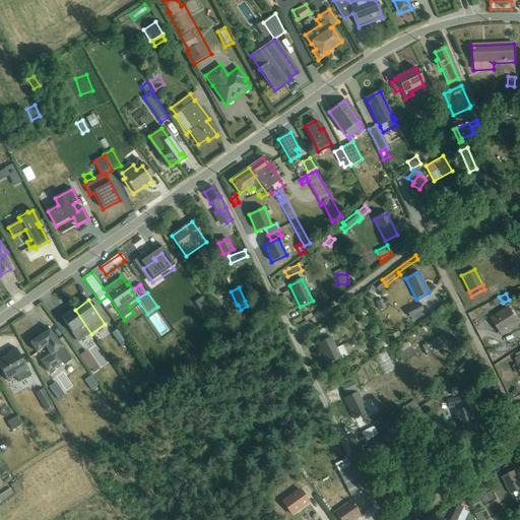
[(418,303),(404,310),(409,318),(423,311),(418,303)]
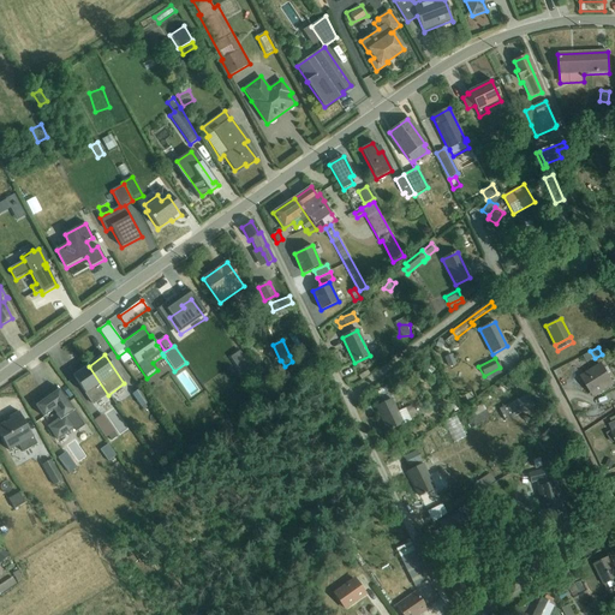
[(593,398),(614,384),(601,363),(580,376),(593,398)]
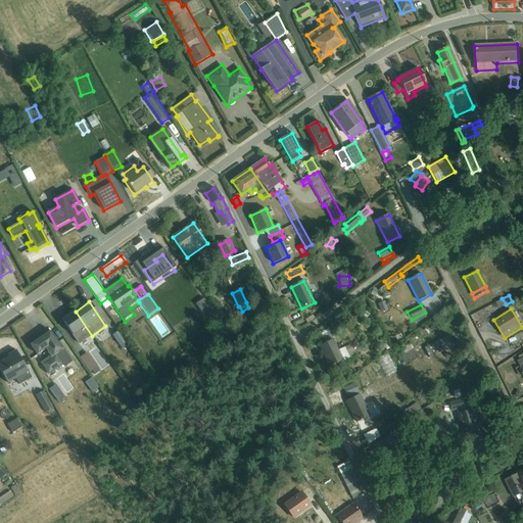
[(79,345),(92,336),(76,312),(62,321),(79,345)]
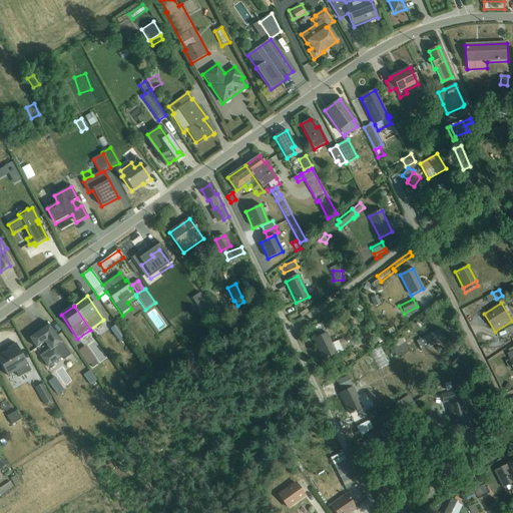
[(49,350),(39,356),(47,367),(61,358),(63,360),(70,355),(49,325),(48,326),(47,324),(36,332),(37,334),(29,339),(36,349),(44,343),(49,350)]
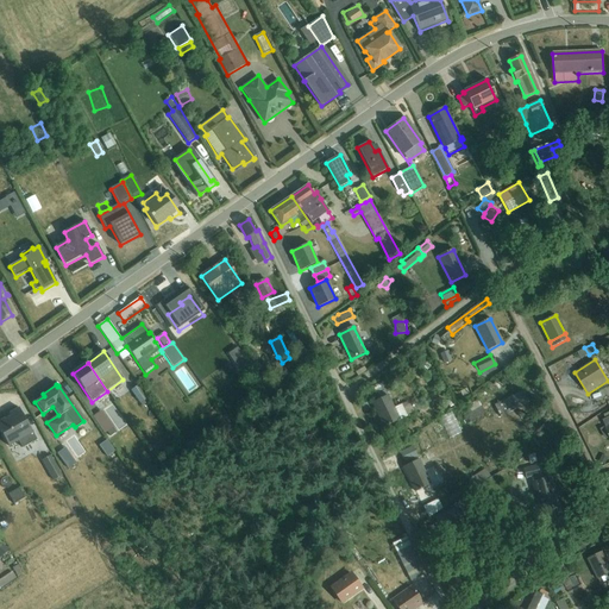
[(138,385),(131,391),(140,405),(148,399),(138,385)]
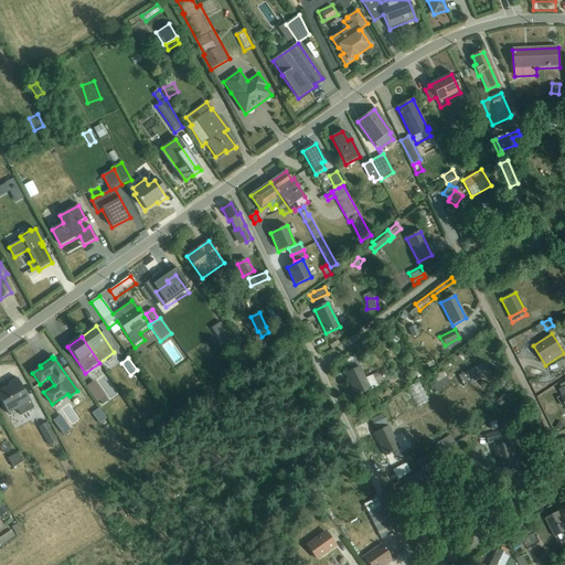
[(464,387),(489,374),(483,363),(458,376),(464,387)]
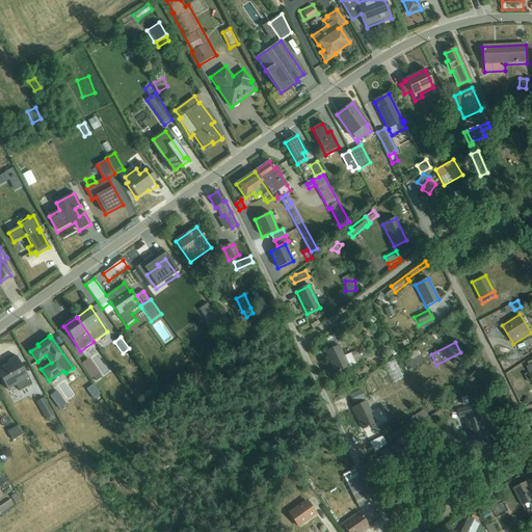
[(353,365),(350,356),(344,358),(338,346),(325,352),(336,374),(349,368),(349,367),(353,365)]
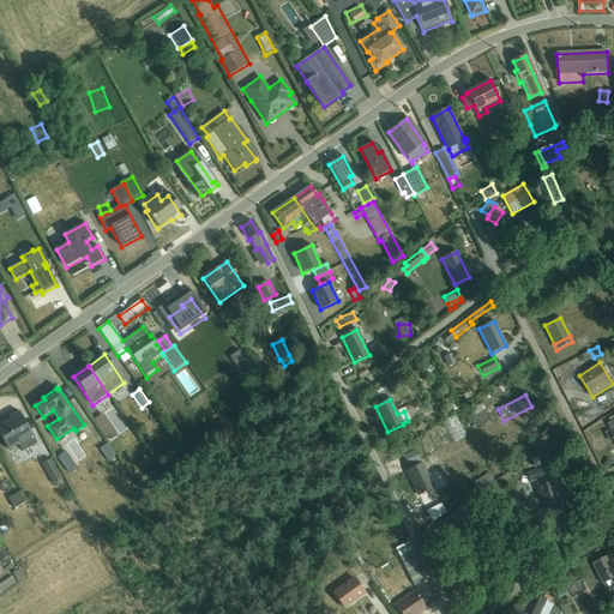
[(481,403),(469,410),(474,417),(485,409),(481,403)]
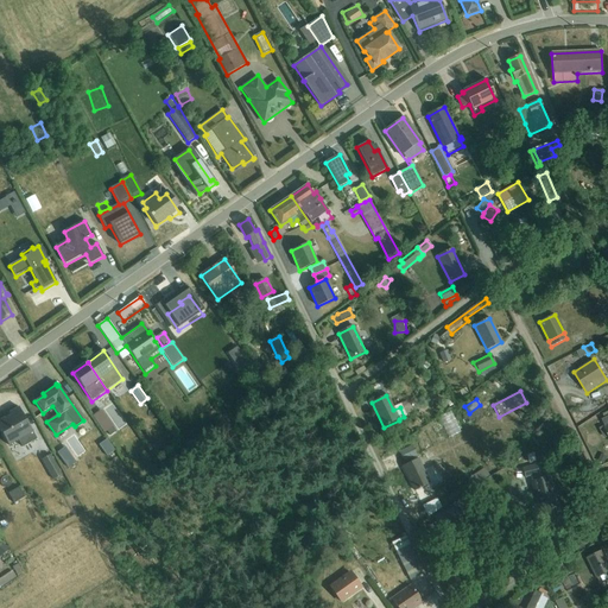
[(18,441),(23,448),(37,439),(19,409),(10,413),(11,416),(5,419),(4,419),(0,420),(0,431),(10,447),(18,441)]
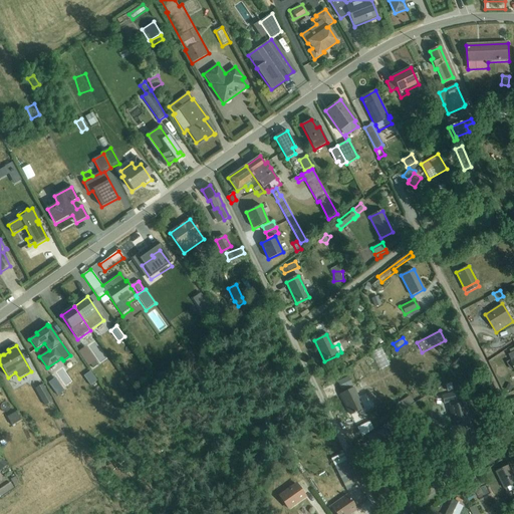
[(85,347),(78,352),(91,370),(98,366),(85,347)]
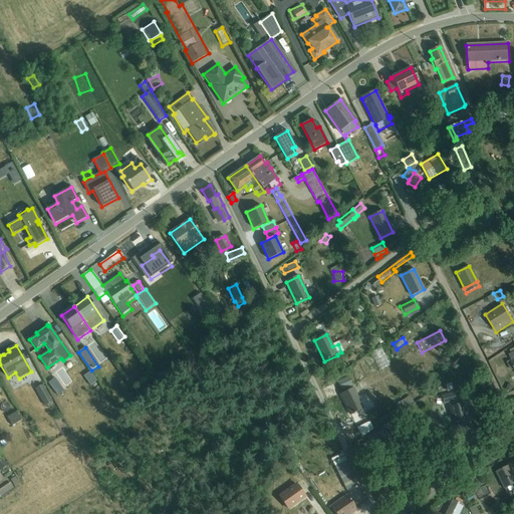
[(391,364),(386,353),(377,357),(382,368),(391,364)]
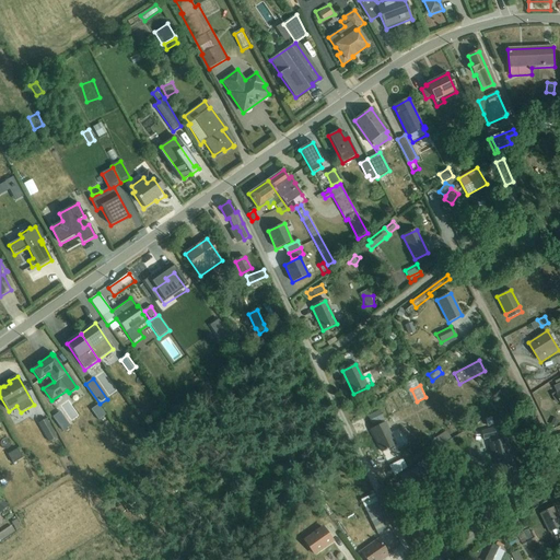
[(386,400),(393,412),(412,401),(406,389),(386,400)]
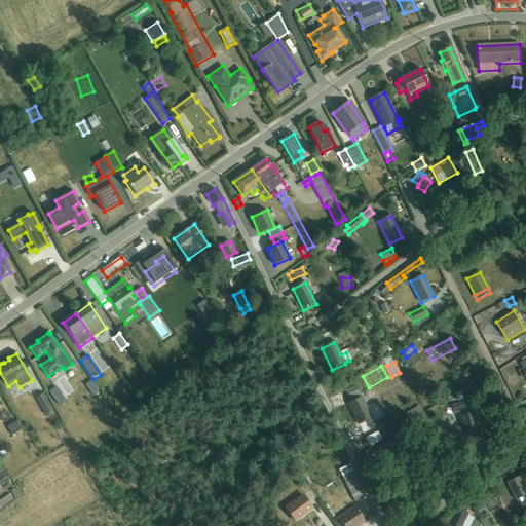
[(88,387),(94,393),(99,389),(94,382),(88,387)]
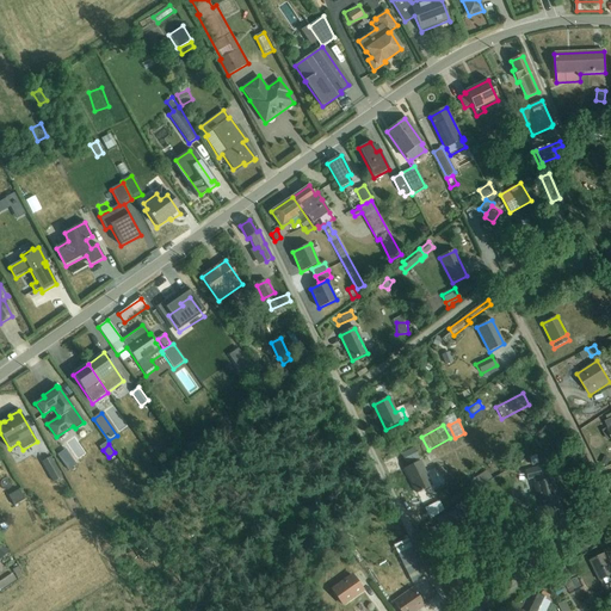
[(42,462),(54,483),(62,477),(50,457),(42,462)]
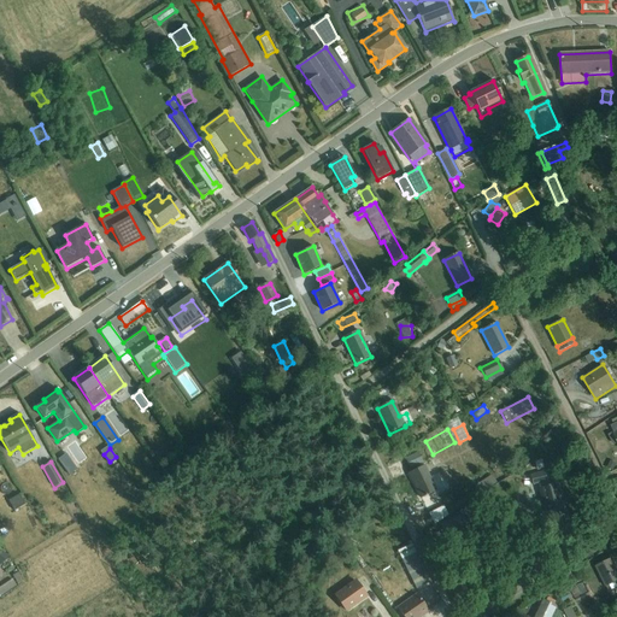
[(421,499),(436,492),(424,466),(409,474),(421,499)]
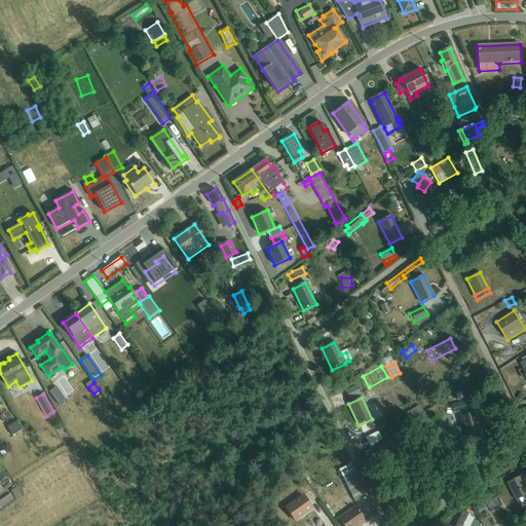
[(453,413),(465,410),(464,405),(452,407),(453,413)]
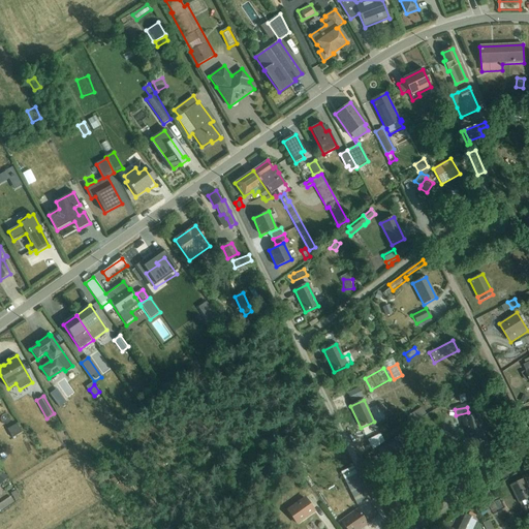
[(407,417),(411,424),(425,414),(421,408),(407,417)]
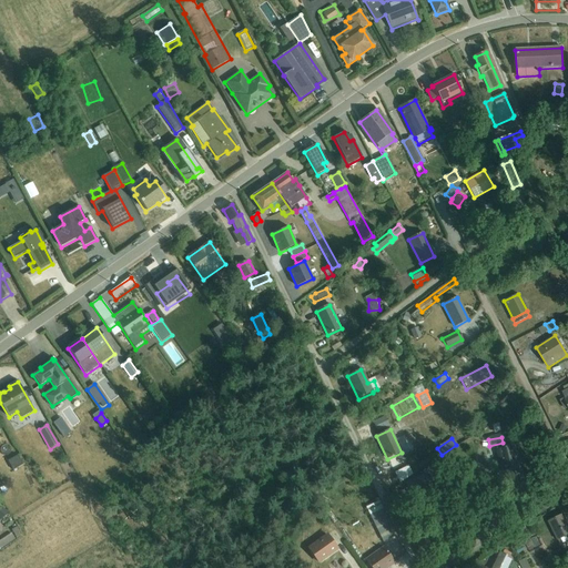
[(519,467),(515,445),(495,449),(500,473),(519,467)]
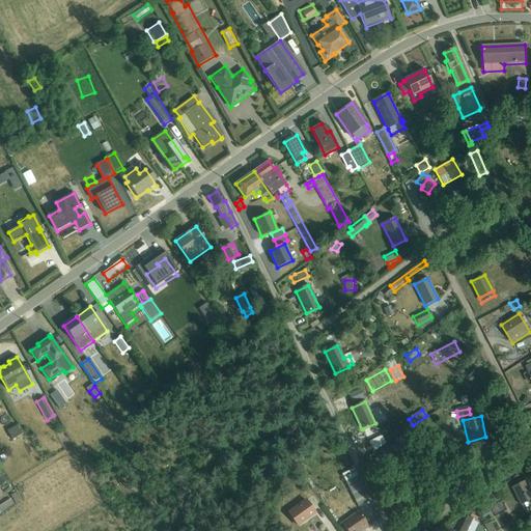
[(17,426),(7,431),(12,440),(21,435),(17,426)]
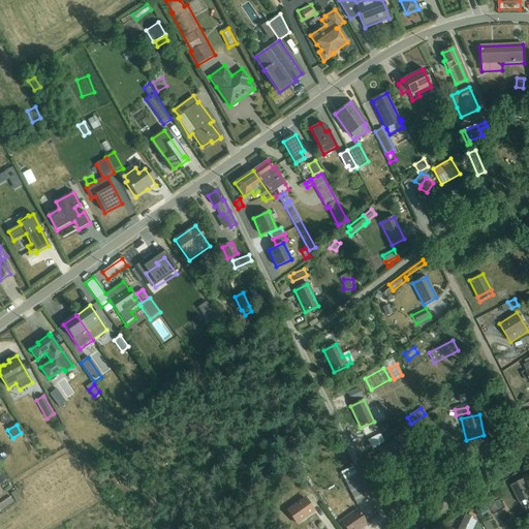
[(353,466),(341,472),(356,505),(369,499),(353,466)]
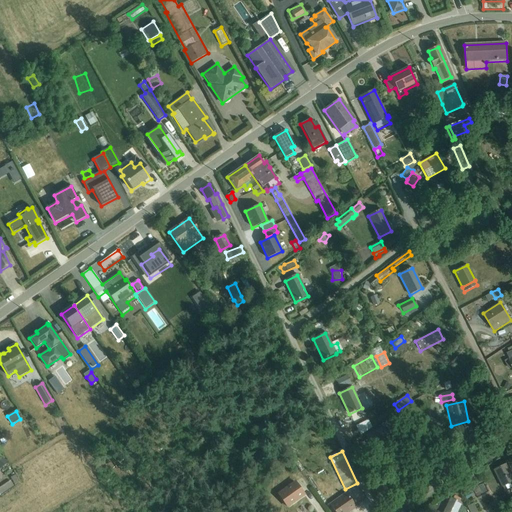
[(466,460),(454,466),(460,476),(471,469),(466,460)]
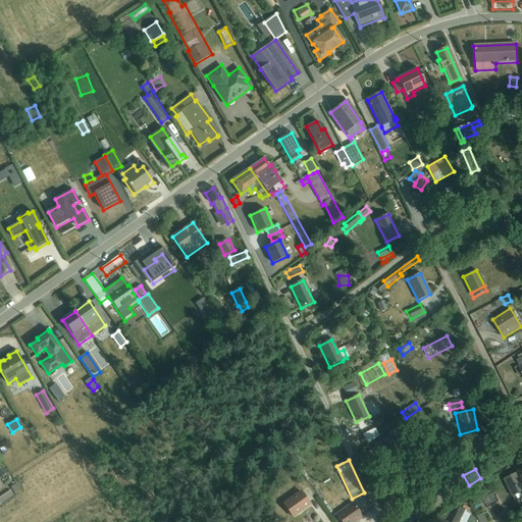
[(514,496),(521,491),(521,482),(517,474),(506,480),(514,496)]
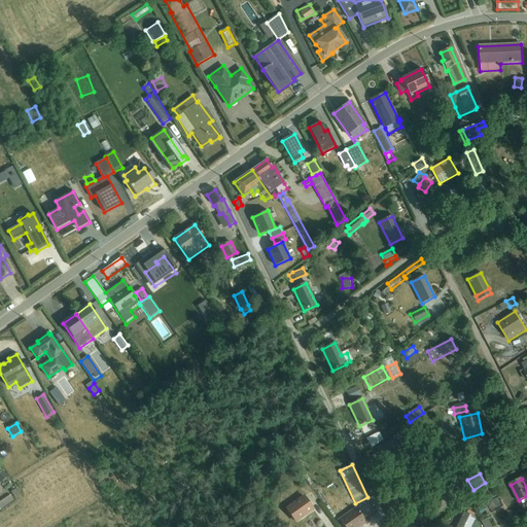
[(490,487),(471,499),(473,503),(493,491),(490,487)]
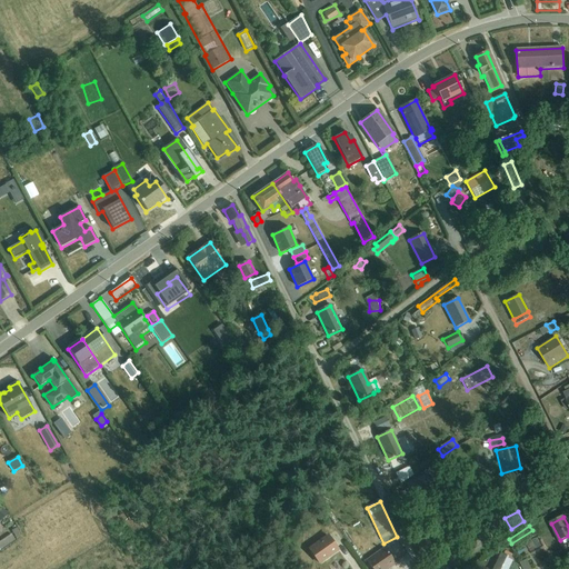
[(327,536),(308,548),(315,558),(319,563),(329,557),(338,550),(327,536)]
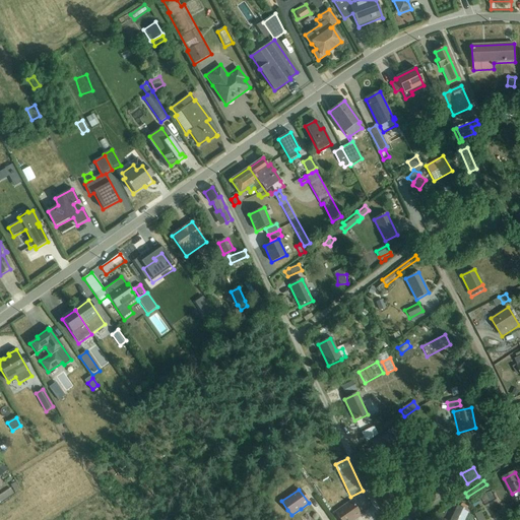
[(478,500),(471,503),(473,508),(480,504),(478,500)]
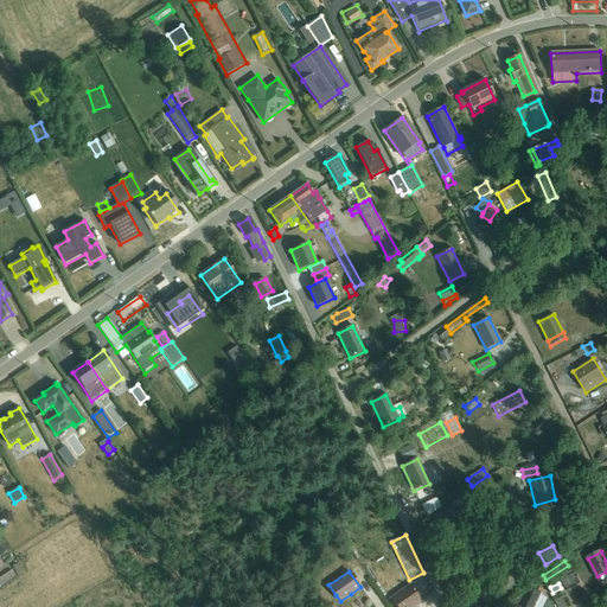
[(401,593),(395,606),(396,606),(413,606),(421,601),(410,586),(401,593)]
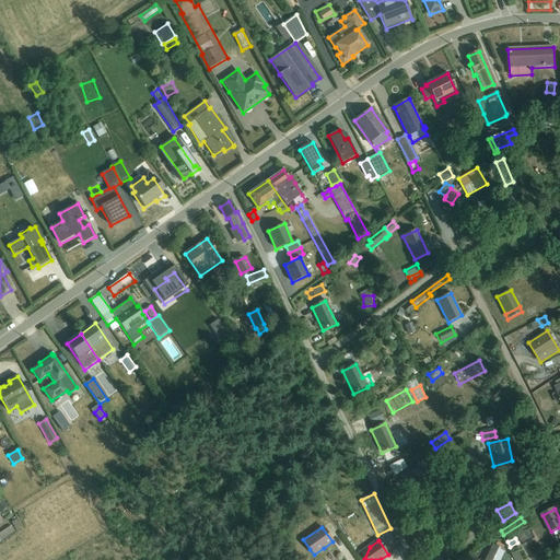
[(523,559),(518,550),(511,555),(513,559),(523,559)]
